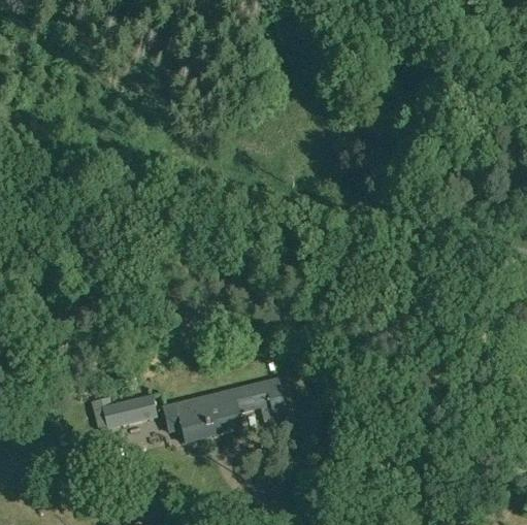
[(182,430),(184,440),(241,426),(238,413),(271,404),(274,418),(288,414),(278,375),(163,405),(170,433),(182,430)]
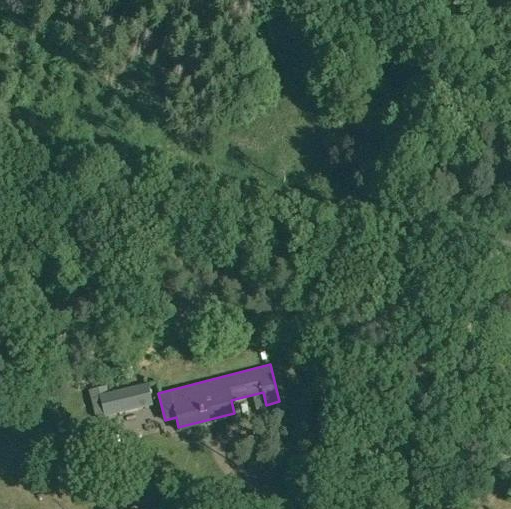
[(99,393),(105,416),(154,403),(148,380),(99,393)]
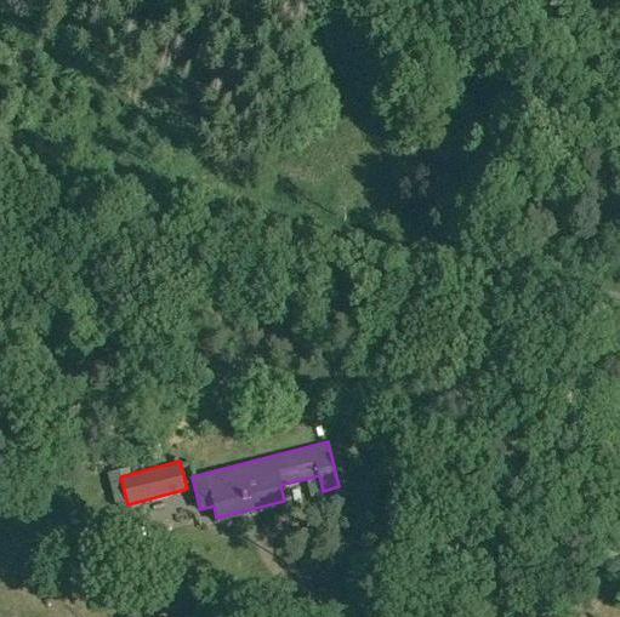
[(367,553),(347,556),(351,571),(370,567),(367,553)]
